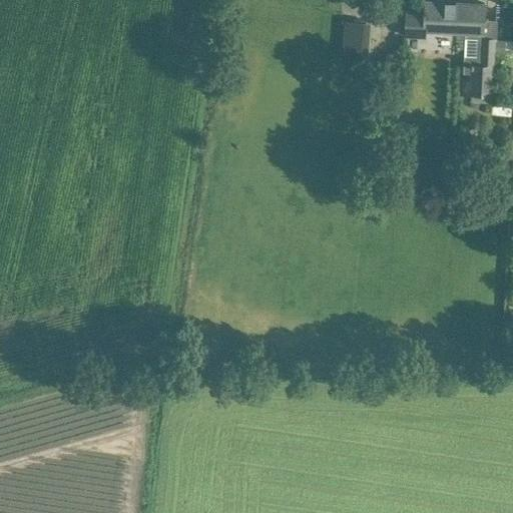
[(342,0),(342,9),(358,10),(358,0),(342,0)]
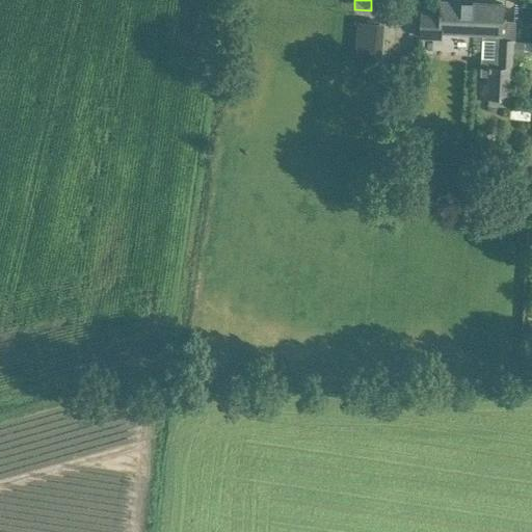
[(501,35),(502,25),(503,4),(441,1),(441,11),(421,10),(420,37),(441,38),(441,32),(501,35)]
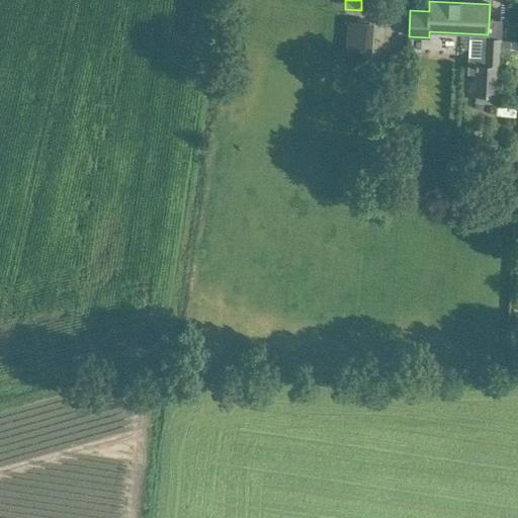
[(348,32),(346,57),(362,59),(364,34),(348,32)]
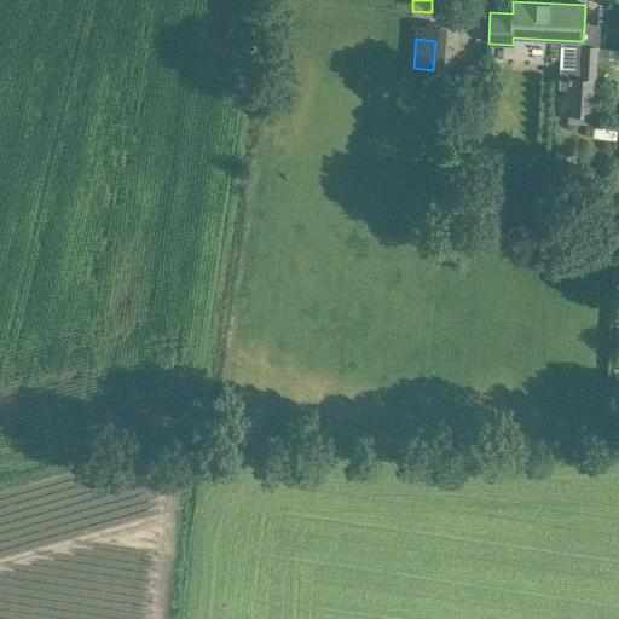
[(567,122),(593,125),(596,47),(583,46),(580,77),(570,77),(567,122)]
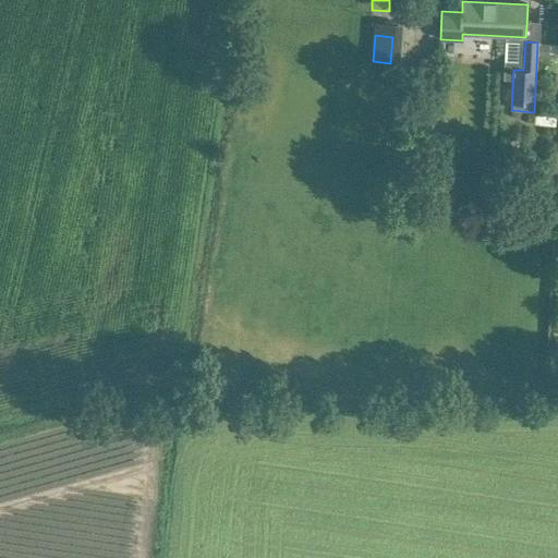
[(540,46),(538,59),(548,59),(549,46),(540,46)]
